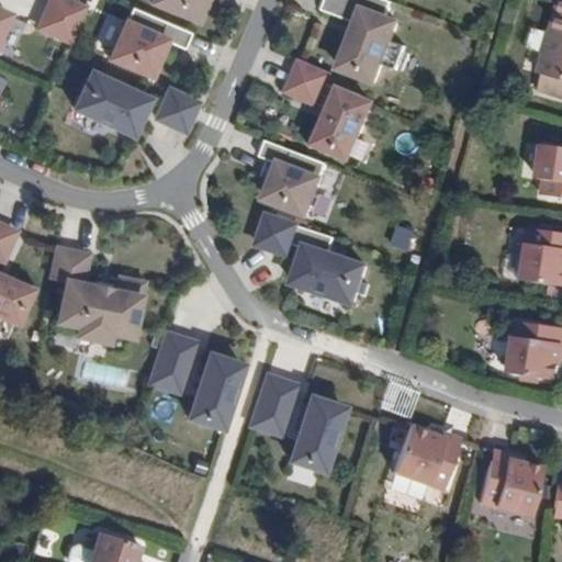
[(67,0),(44,0),(32,27),(68,44),(82,7),(67,0)]
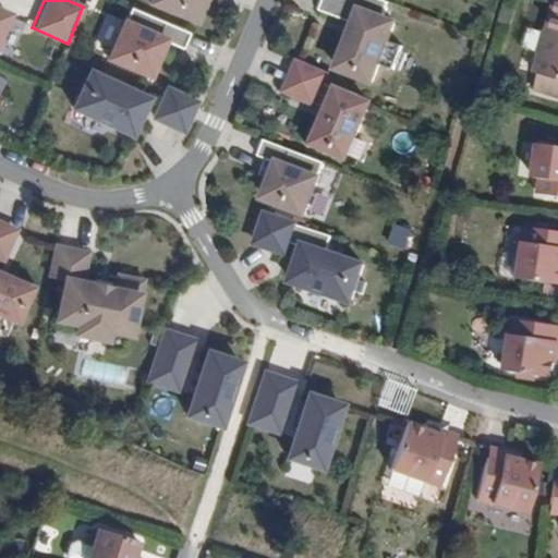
[(141,0),(141,1),(196,23),(203,0),(141,0)]
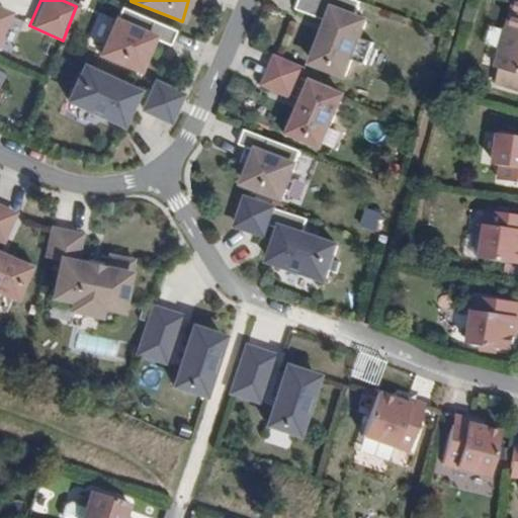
[(355,0),(294,0),(292,7),(322,19),(306,63),(341,77),(348,60),(360,62),(368,39),(355,34),(361,18),(350,14),(355,0)]
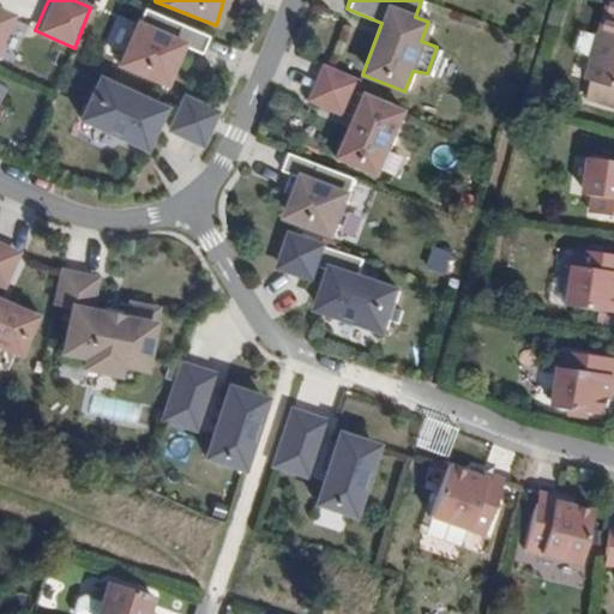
[(613,0),(603,34),(602,34),(595,58),(596,58),(590,79),(595,80),(587,108),(613,115),(613,0)]
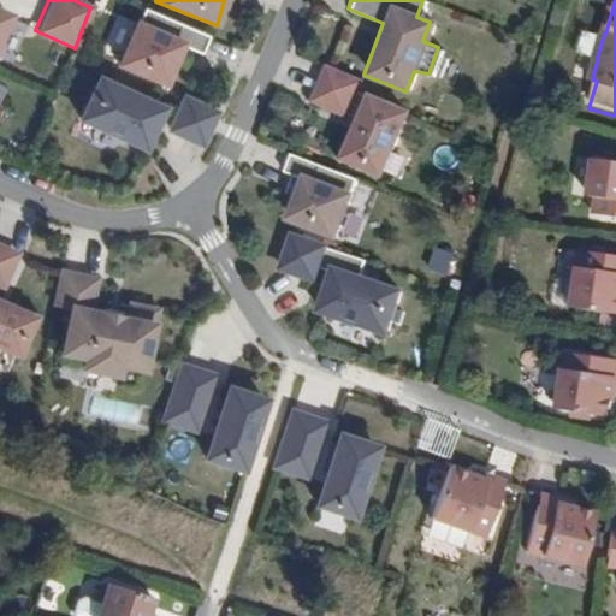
[(141,9),(136,19),(129,17),(107,63),(159,86),(179,45),(205,55),(211,39),(141,9)]
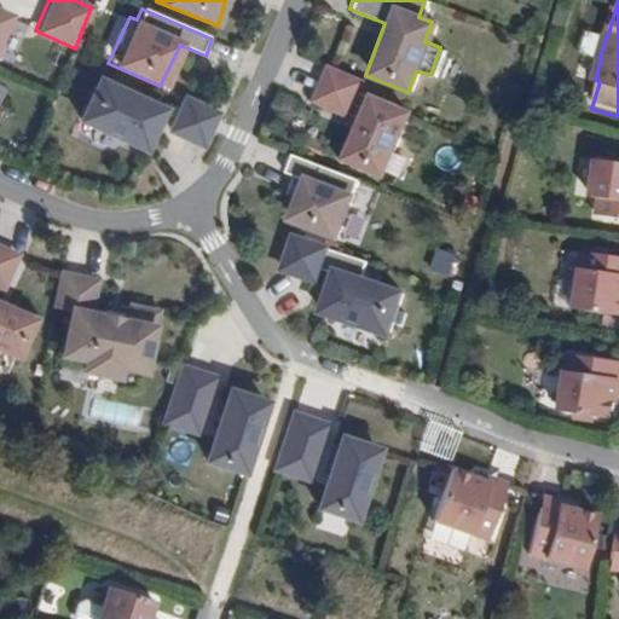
[(347,115),(363,79),(325,65),(310,100),(347,115)]
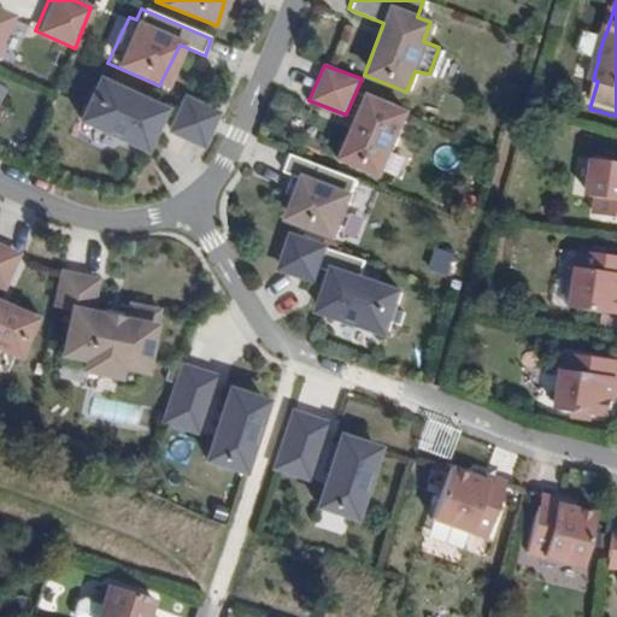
[(71,117),(139,148),(159,106),(90,76),(71,117)]
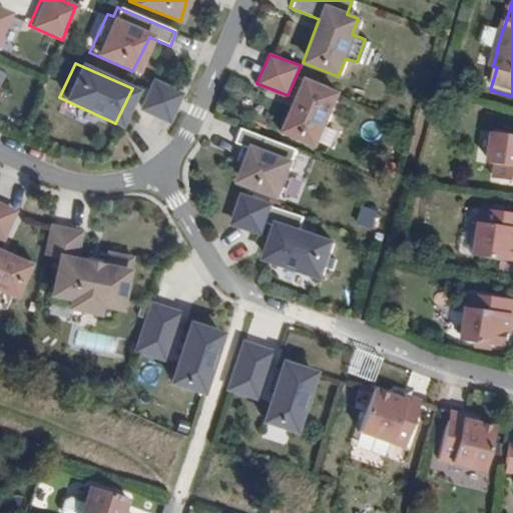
[(281,131),(316,146),(339,92),(304,75),(281,131)]
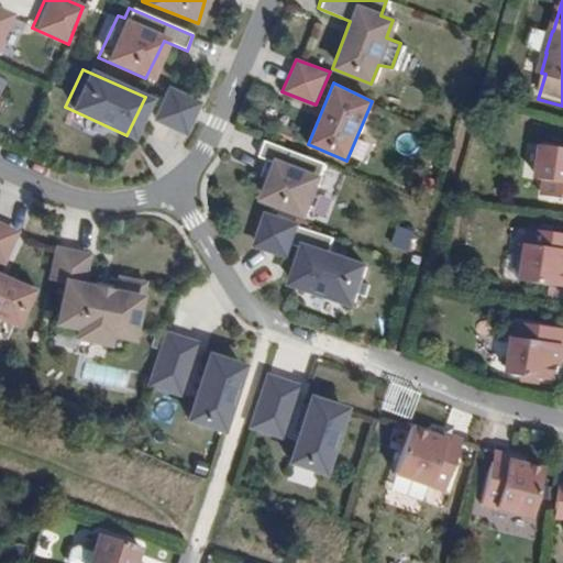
[(151,117),(183,133),(197,102),(164,87),(151,117)]
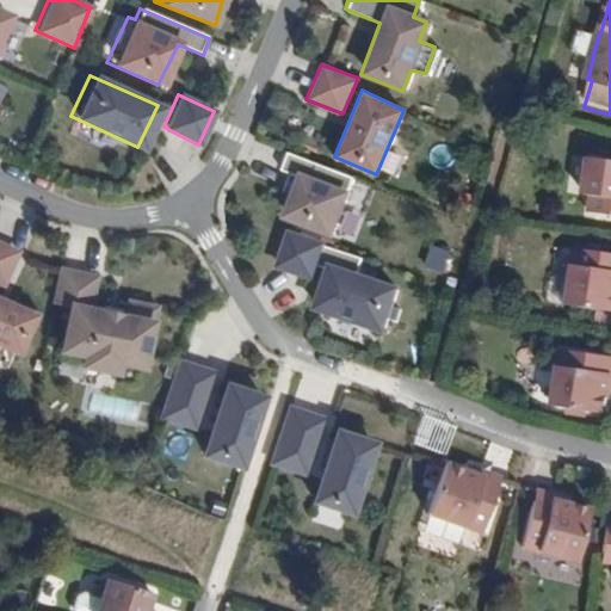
[(351,177),(287,152),(279,170),(298,177),(281,217),(329,235),(351,177)]
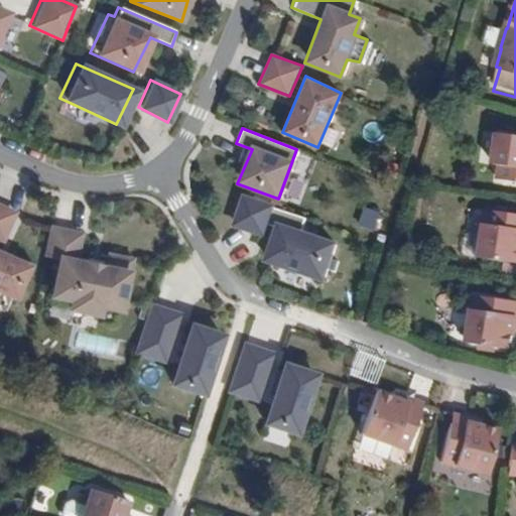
[(500,178),(515,179),(515,134),(501,132),(496,163),(502,164),(500,178)]
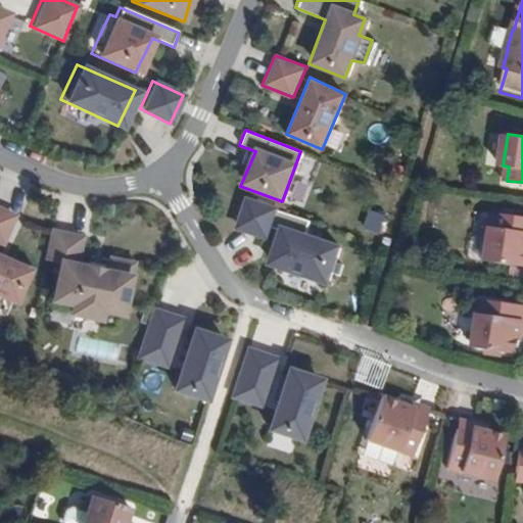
[(242,198),(233,226),(260,235),(264,225),(278,230),(268,263),(323,280),(335,246),(299,235),(304,220),(242,198)]
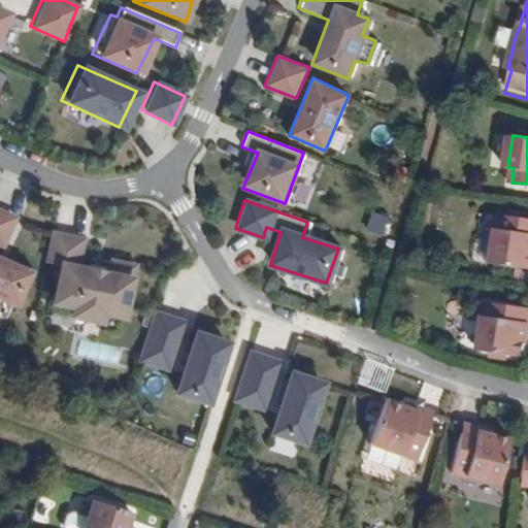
[(0,209),(0,241),(2,243),(14,217),(0,209)]
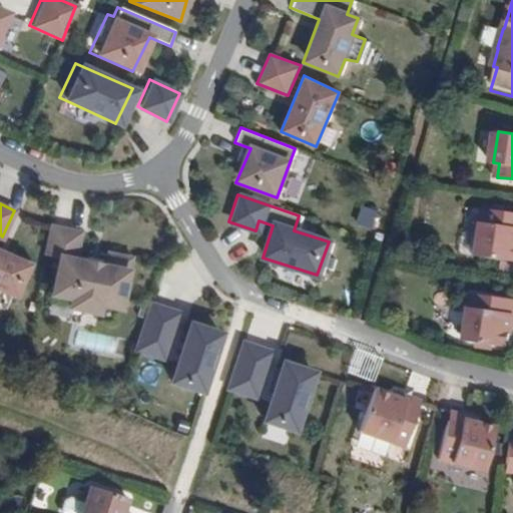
[(512,210),(487,207),(480,255),(512,260),(512,210)]
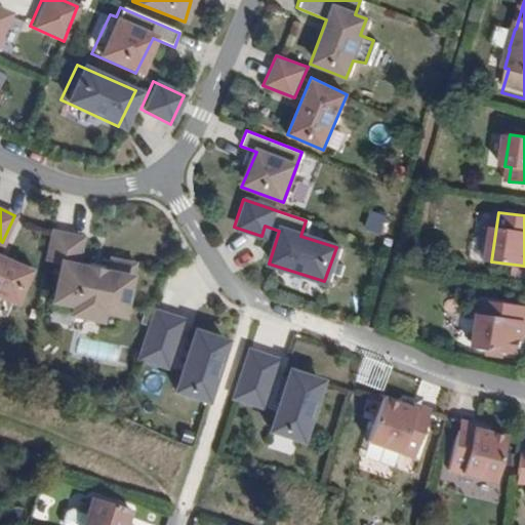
[(99,313),(121,317),(127,272),(78,261),(83,235),(49,230),(44,260),(52,263),(44,301),(65,305),(64,313),(97,321),(99,313)]
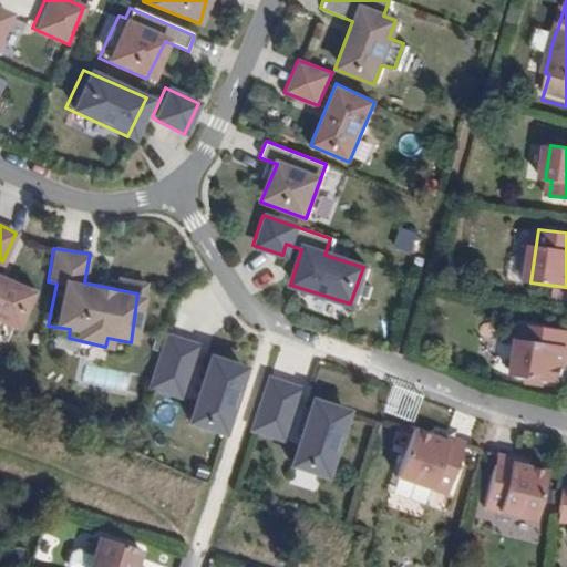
[(0,323),(11,328),(28,288),(0,276),(0,323)]
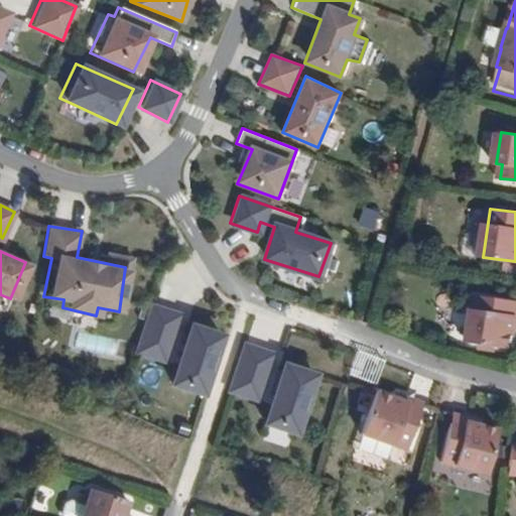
[(515,313),(510,313),(512,299),(478,294),(471,342),(482,344),(498,346),(515,349),(515,344),(515,313)]
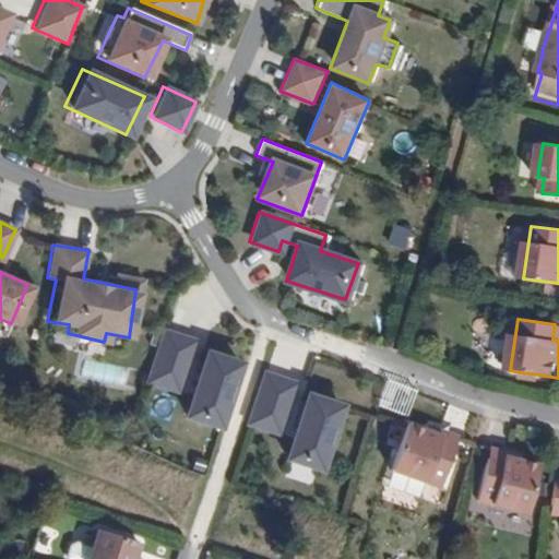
[(142,380),(178,392),(195,340),(161,328),(142,380)]
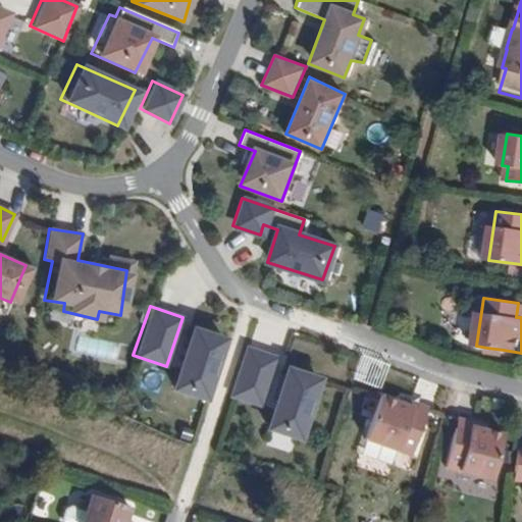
[(200,401),(220,335),(187,323),(165,387),(200,401)]
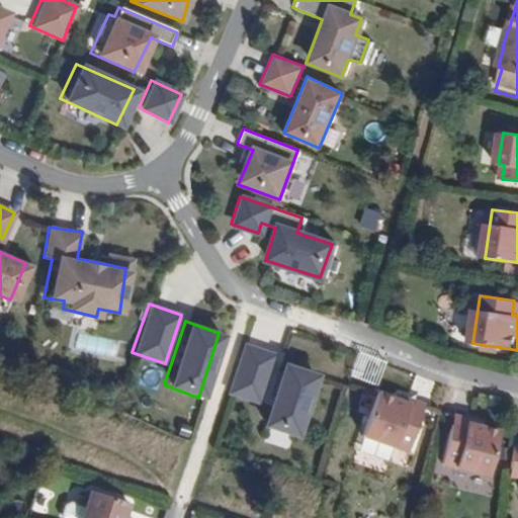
[(226,393),(257,403),(273,353),(245,344),(226,393)]
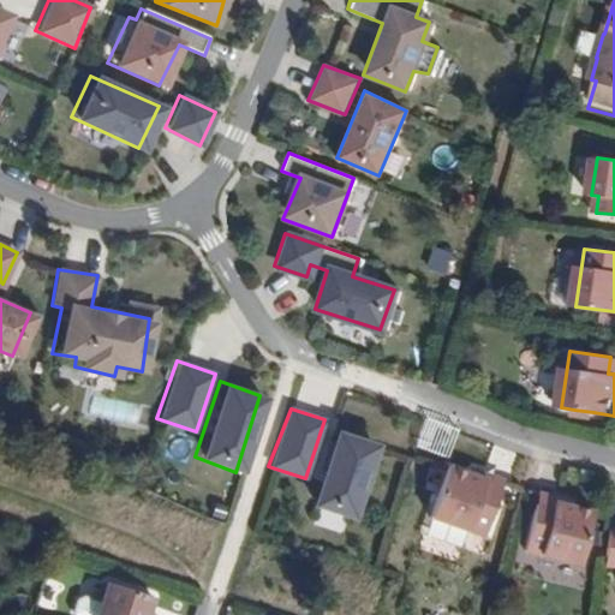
[(348,515),(374,442),(330,428),(308,503),(348,515)]
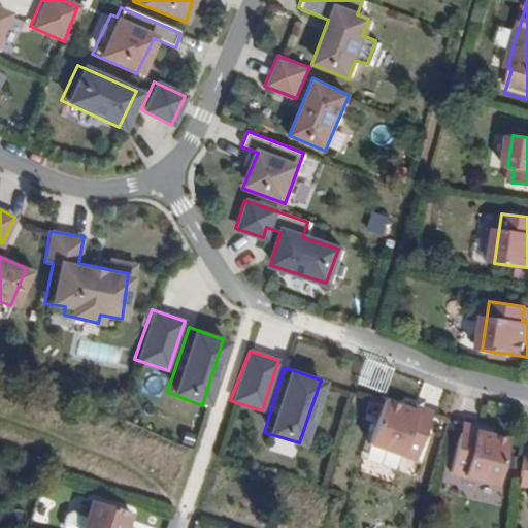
[(418,459),(429,425),(416,420),(419,410),(404,405),(386,399),(371,442),(418,459)]
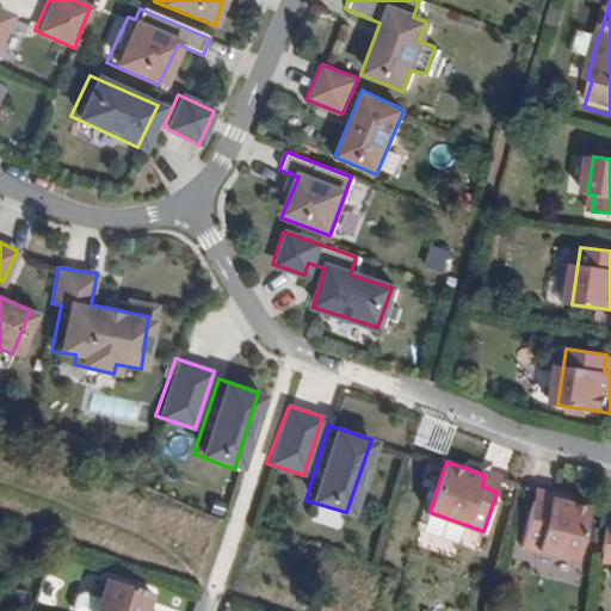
[(485,475),(481,486),(497,492),(503,476),(469,464),(468,469),(485,475)]
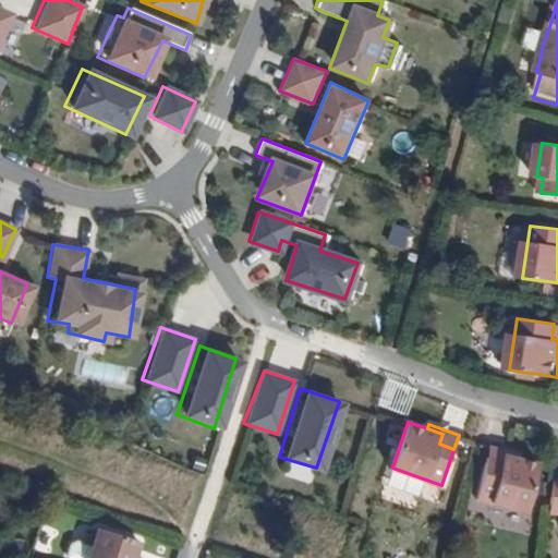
[(489,446),(486,461),(501,464),(504,453),(520,458),(521,453),(489,446)]
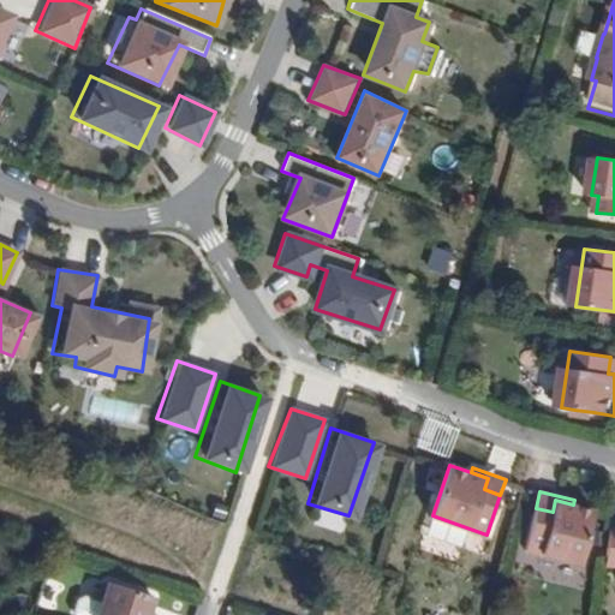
[(555,500),(553,512),(536,508),(526,549),(583,562),(595,509),(573,505),(555,500)]
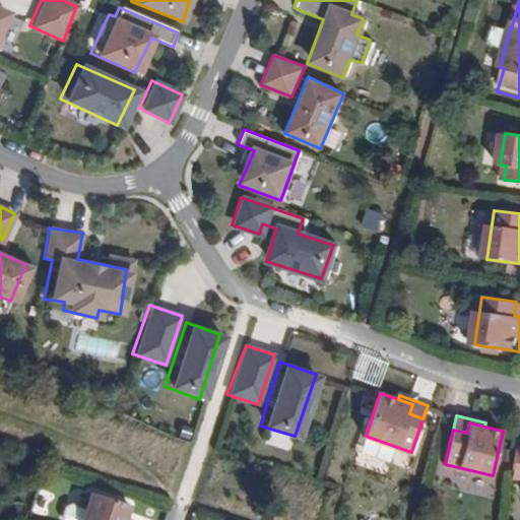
[(270,432),(267,443),(289,450),(294,439),(270,432)]
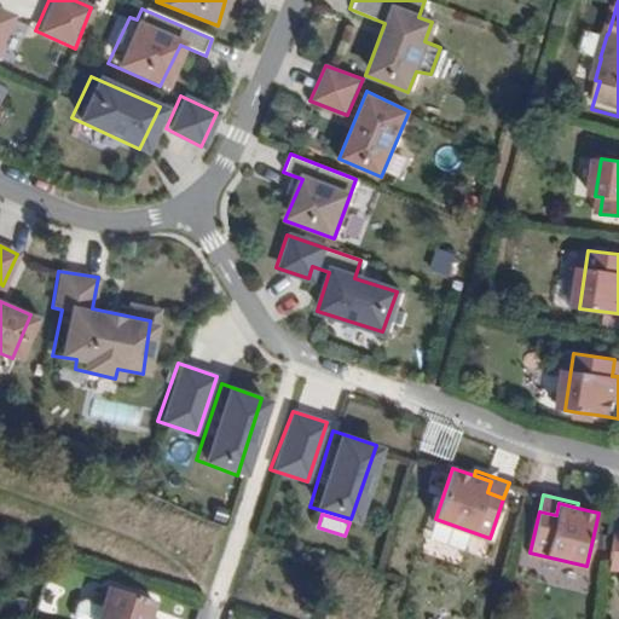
[(149,618),(156,600),(102,585),(96,603),(87,600),(76,601),(71,613),(75,618),(149,618)]
